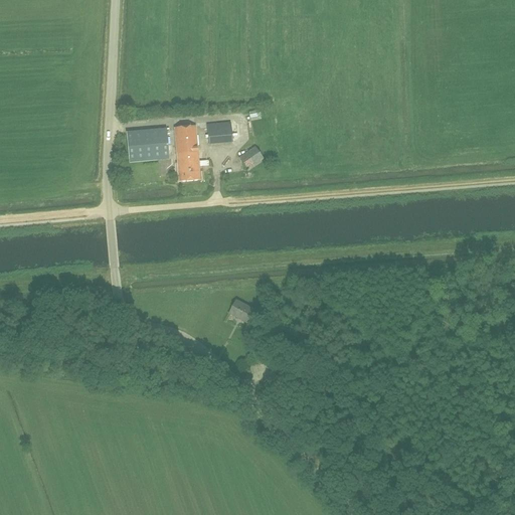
[(252,111),(254,118),(264,116),(263,109),(252,111)]
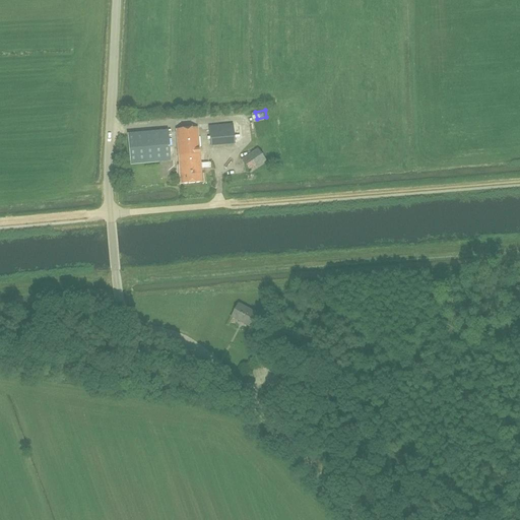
[(210,147),(235,144),(233,124),(208,126),(210,147)]
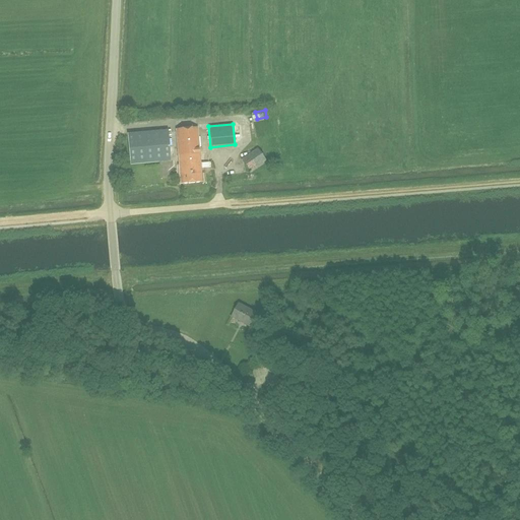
[(181,185),(201,183),(196,128),(176,130),(181,185)]
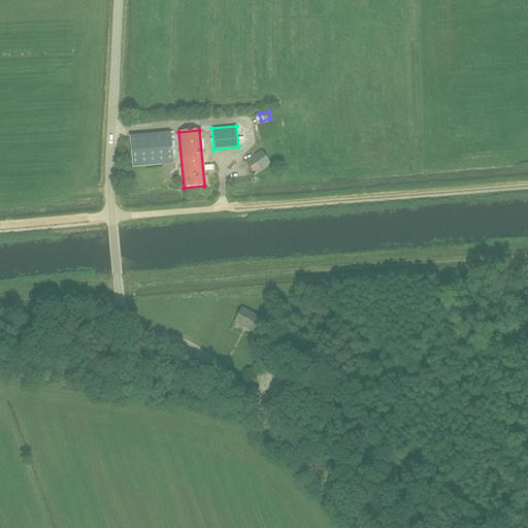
[(132,168),(173,164),(170,133),(129,136),(132,168)]
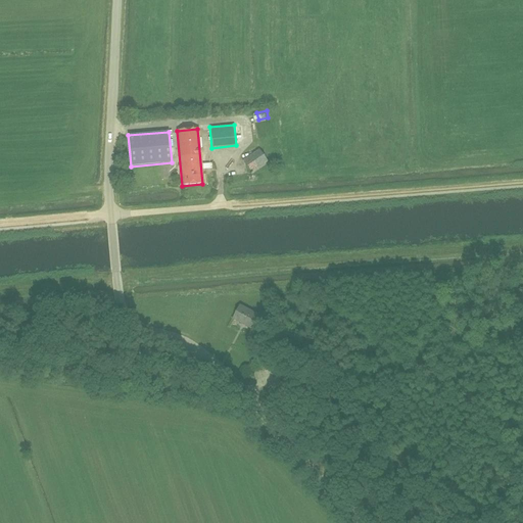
[(241,161),(250,174),(268,161),(258,149),(241,161)]
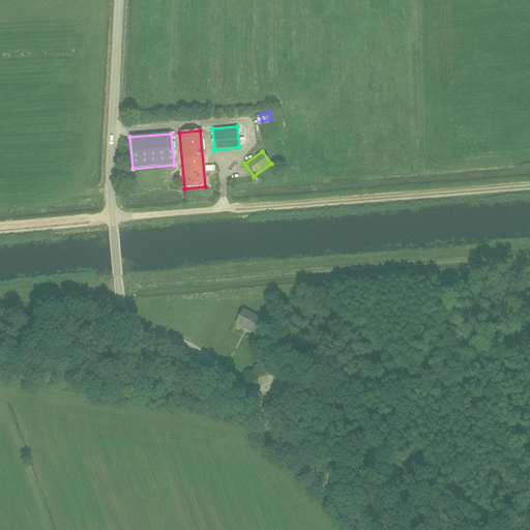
[(256,333),(263,321),(244,311),(237,323),(256,333)]
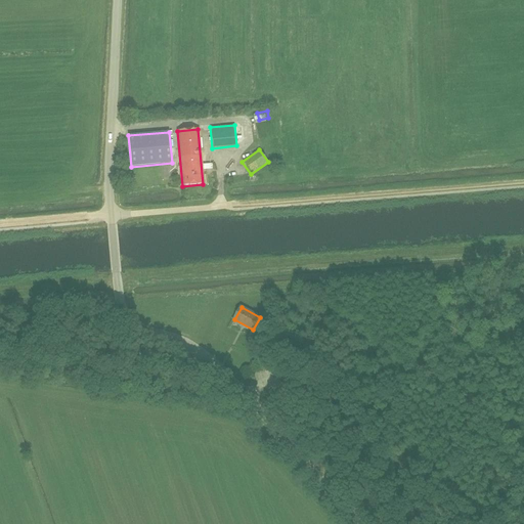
[(290,375),(287,366),(286,363),(272,367),(275,379),(290,375)]
